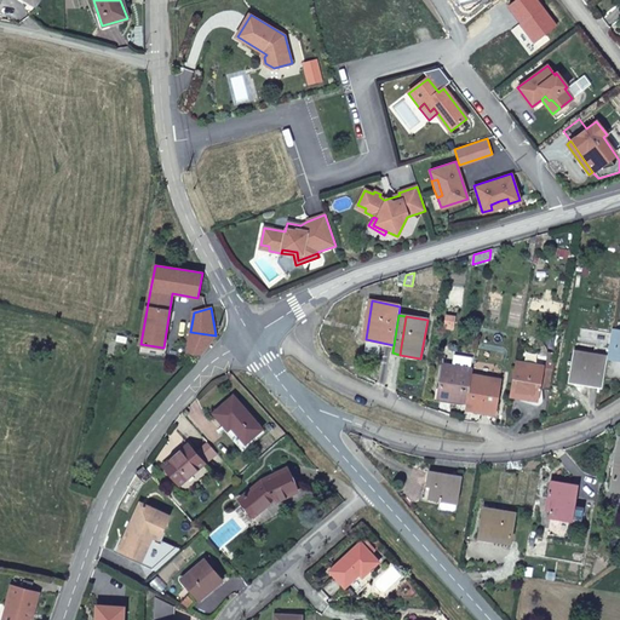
[(619,331),(613,331),(608,357),(619,359),(619,331)]
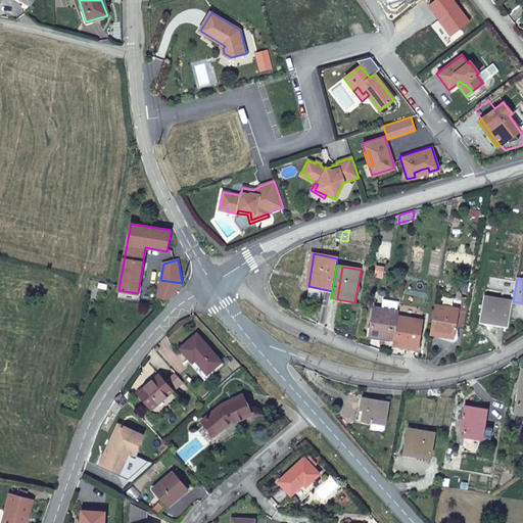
[(169,299),(182,283),(160,280),(158,297),(169,299)]
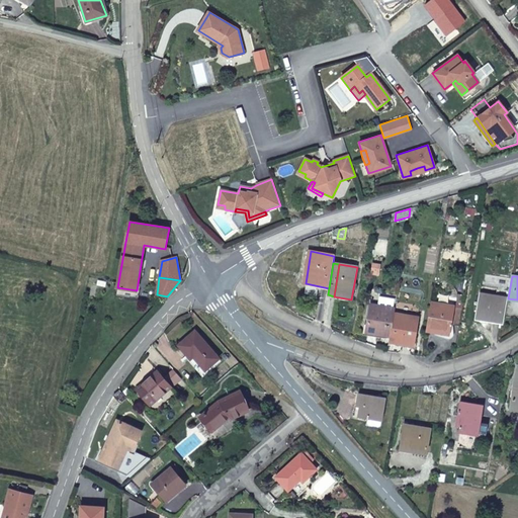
[(137,290),(117,287),(117,295),(135,297),(137,290)]
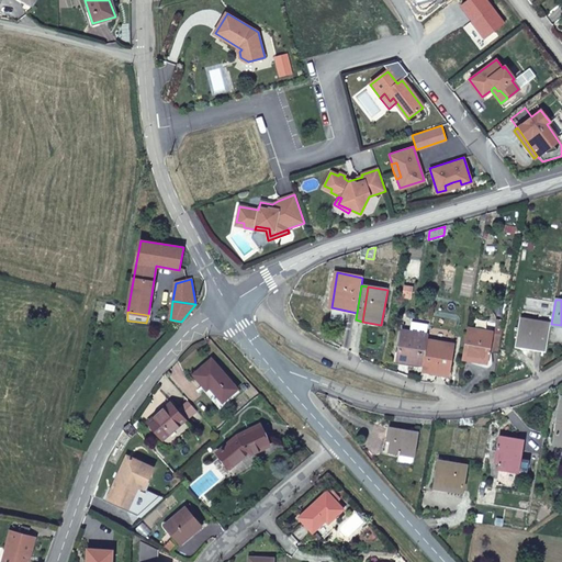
[(518,346),(547,350),(551,324),(523,318),(518,346)]
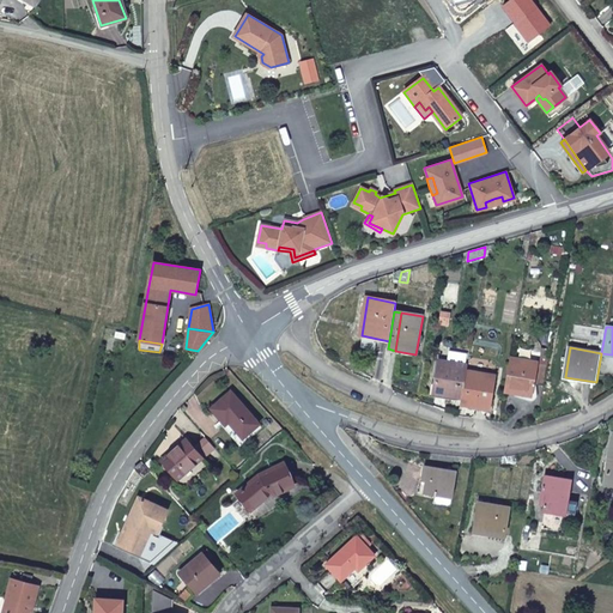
[(466,365),(467,354),(450,351),(448,362),(466,365)]
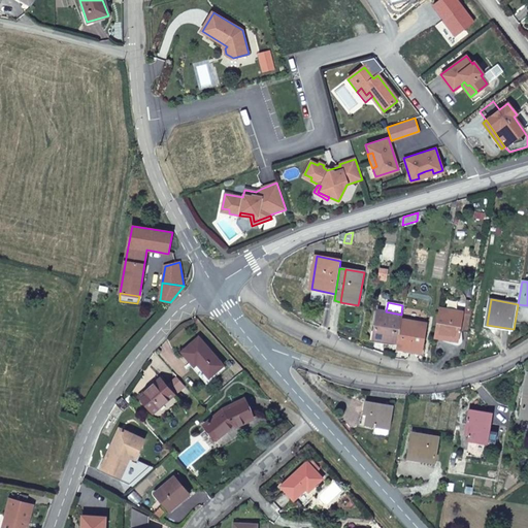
[(439,308),(434,337),(458,341),(463,312),(439,308)]
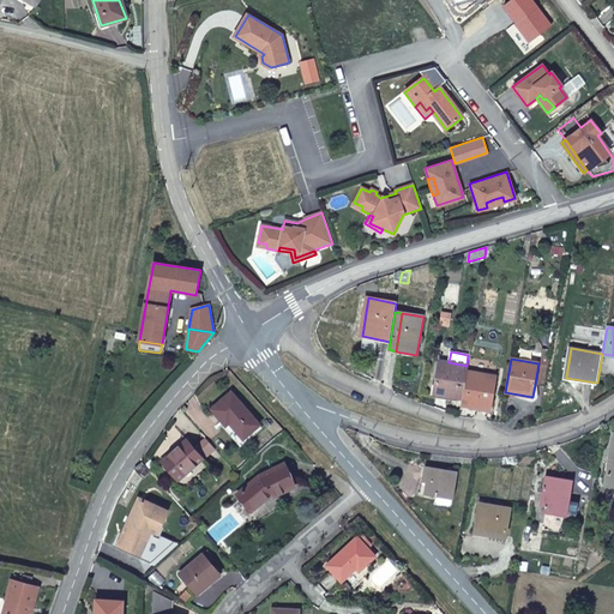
[(434,395),(461,399),(467,366),(449,362),(440,361),(434,395)]
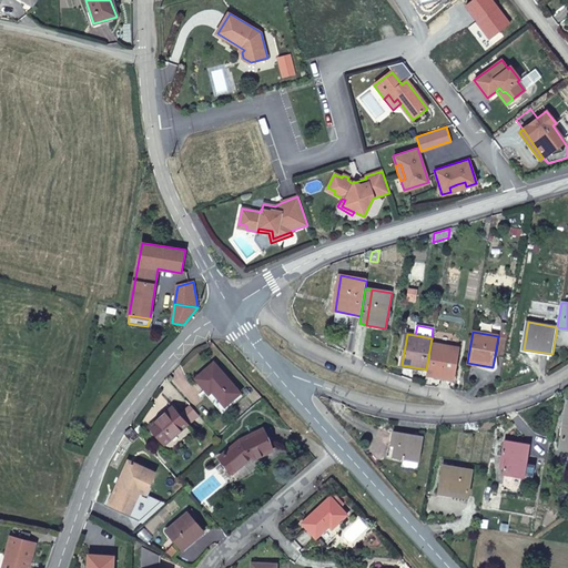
[(428,369),(427,374),(454,378),(458,348),(433,344),(428,369)]
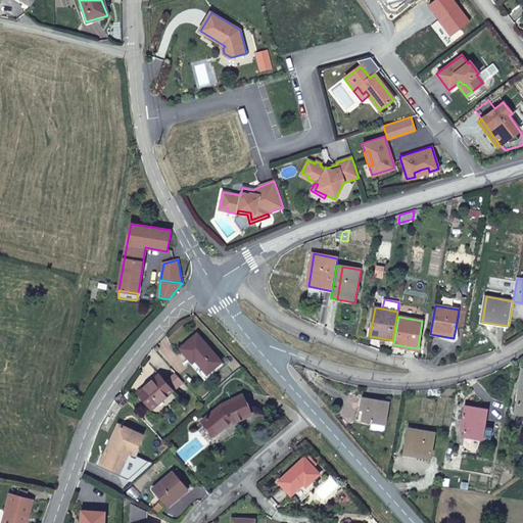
[(181,348),(192,363),(196,360),(207,373),(222,362),(197,334),(181,348)]
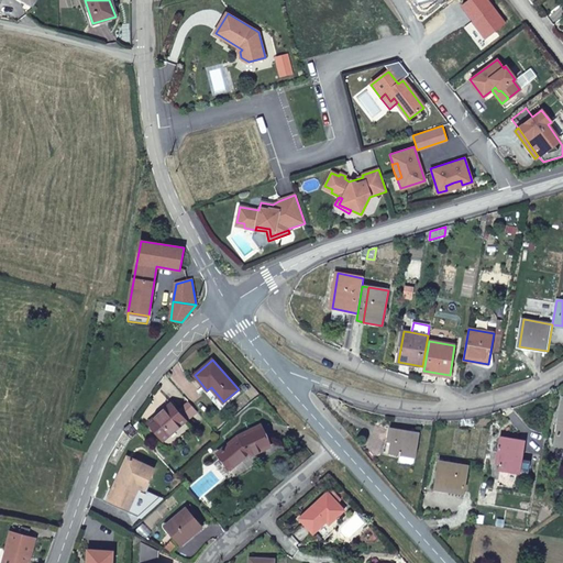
[(211,387),(207,390),(206,392),(222,409),(241,393),(239,389),(223,401),(211,387)]
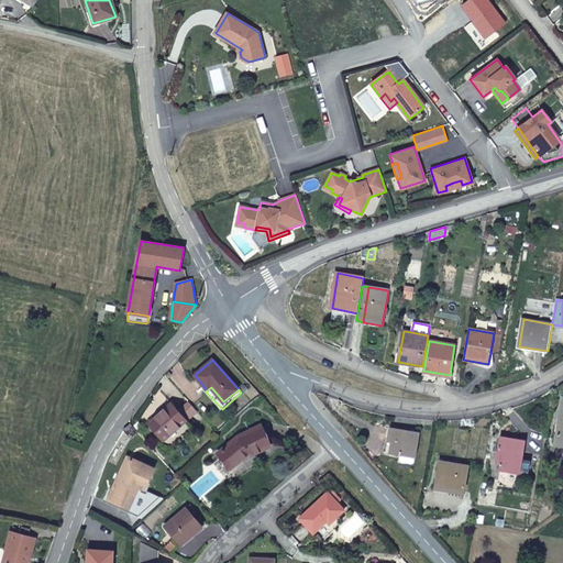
[(178,411),(186,421),(197,411),(189,403),(178,411)]
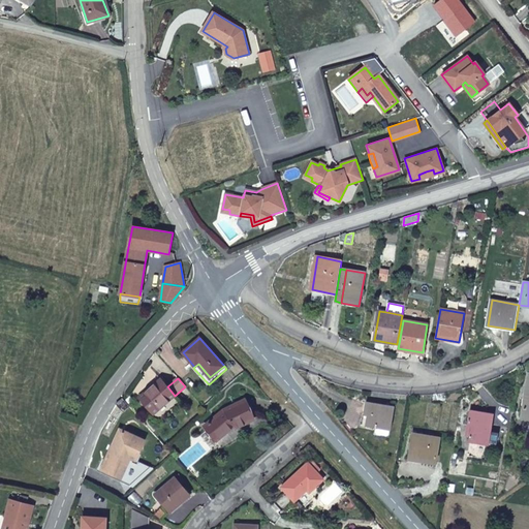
[(154,413),(175,396),(167,386),(161,379),(139,397),(154,413)]
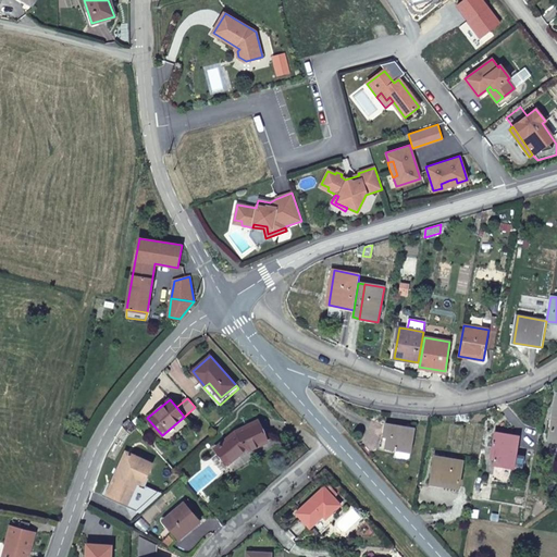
[(130,420),(122,428),(131,435),(137,429),(130,420)]
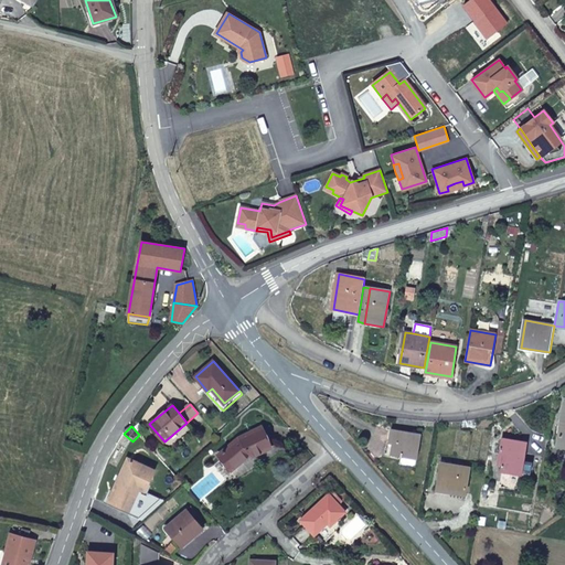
[(254,457),(272,448),(263,428),(238,439),(219,456),(232,470),(252,454),(254,457)]
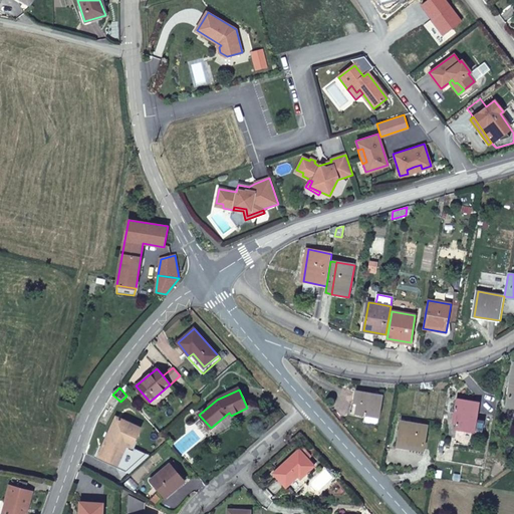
[(359,392),(357,404),(355,413),(365,415),(366,423),(375,424),(378,417),(379,417),(383,396),(359,392)]
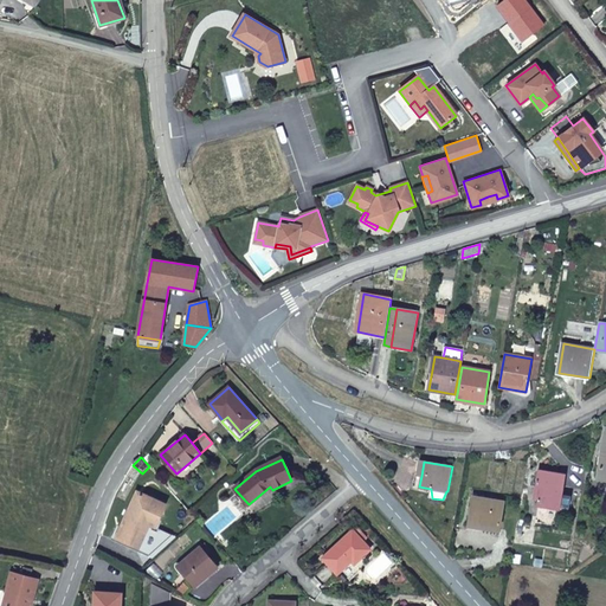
[(565,475),(540,471),(539,481),(536,487),(541,488),(537,505),(558,509),(558,513),(568,515),(571,497),(561,495),(565,475)]
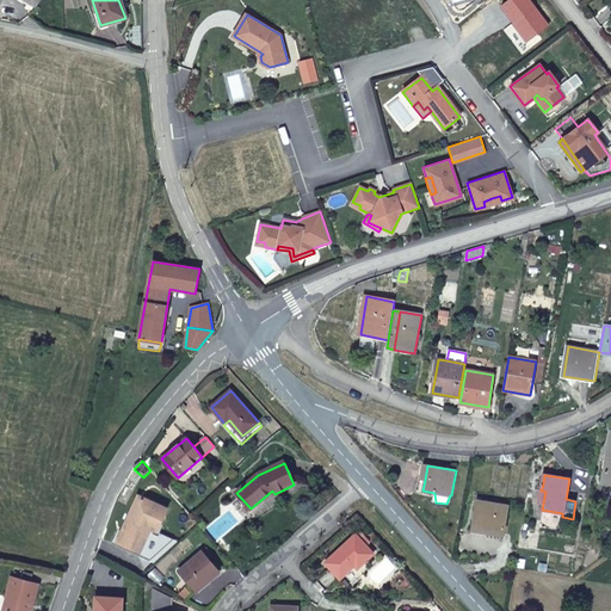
[(156,531),(167,510),(139,497),(117,542),(140,553),(150,529),(156,531)]
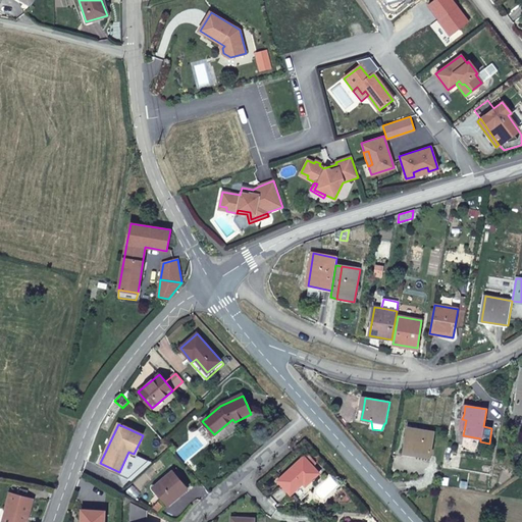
[(434,433),(408,428),(404,452),(430,457),(434,433)]
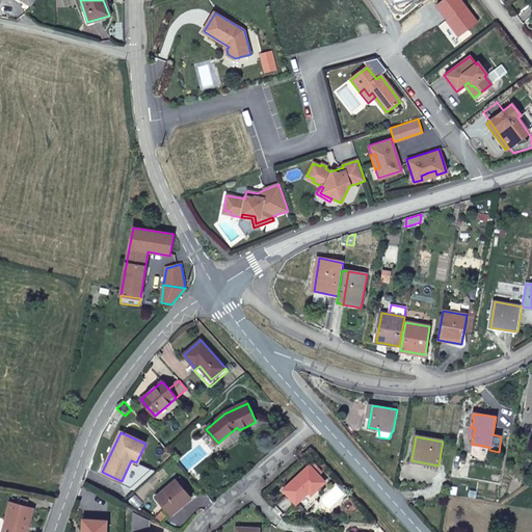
[(312,495),(325,482),(310,466),(284,490),(296,503),(309,493),(312,495)]
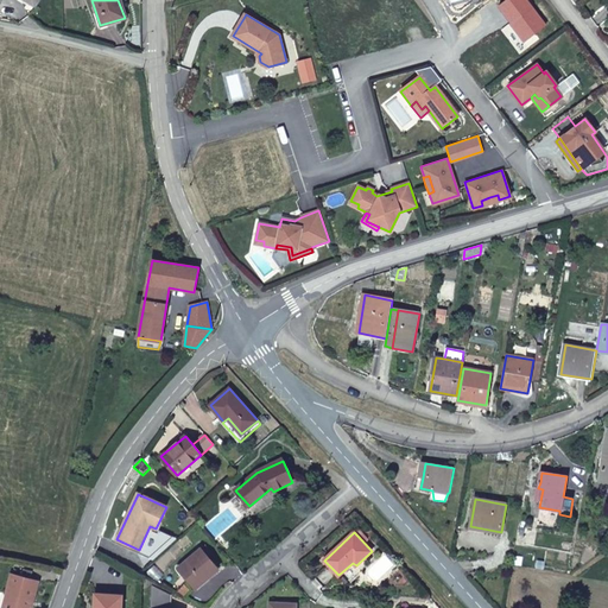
[(196,588),(219,569),(201,550),(178,569),(196,588)]
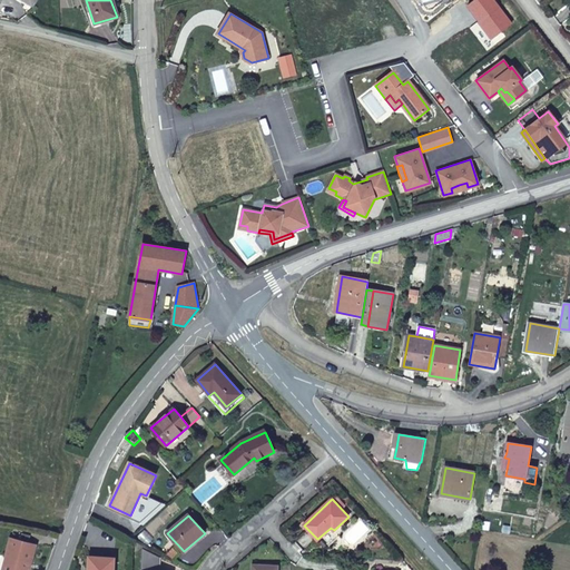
[(28,569),(30,563),(32,564),(36,546),(10,538),(2,569),(28,569)]
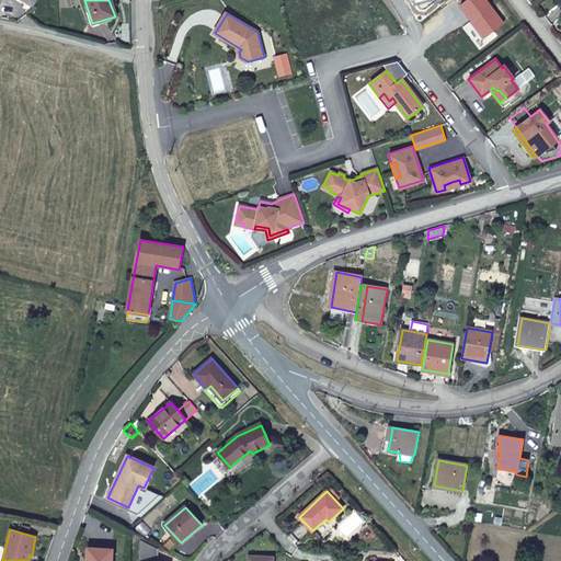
[(111,560),(113,550),(89,548),(88,560),(111,560)]
